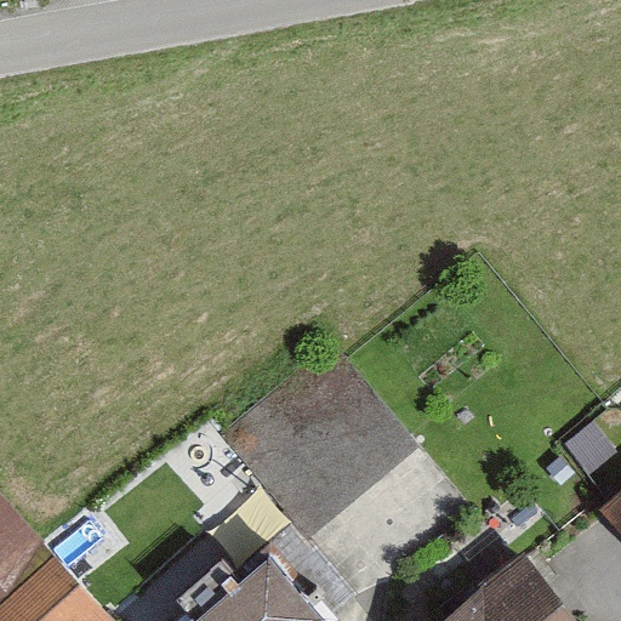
[(305,539),(422,443),(346,349),(228,444),(305,539)]
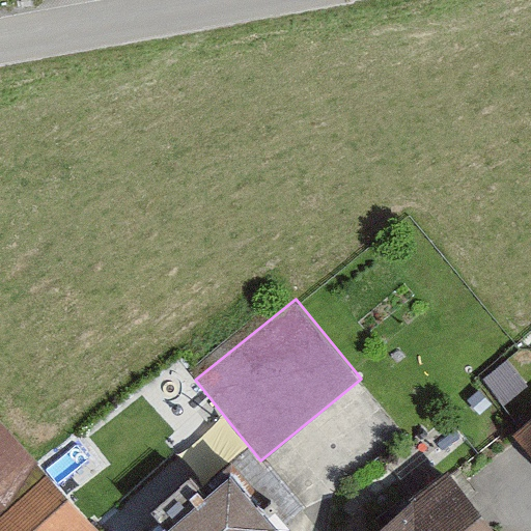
[(530,418),(516,431),(530,446),(530,418)]
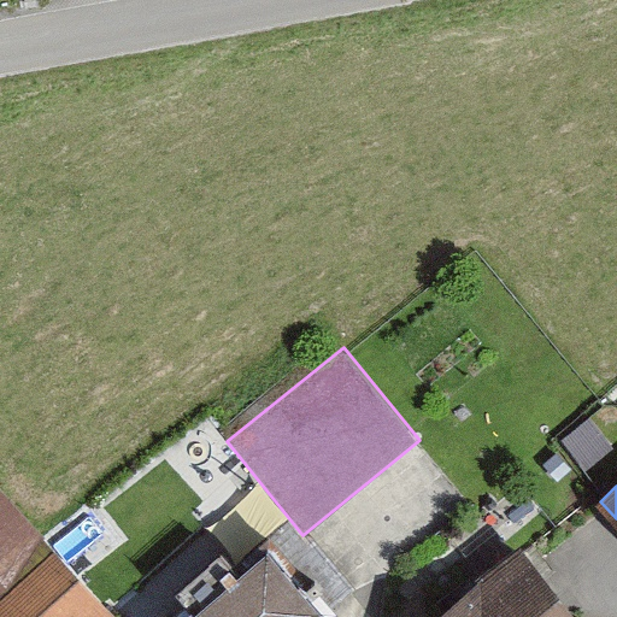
[(0,616),(113,616),(0,498),(0,616)]
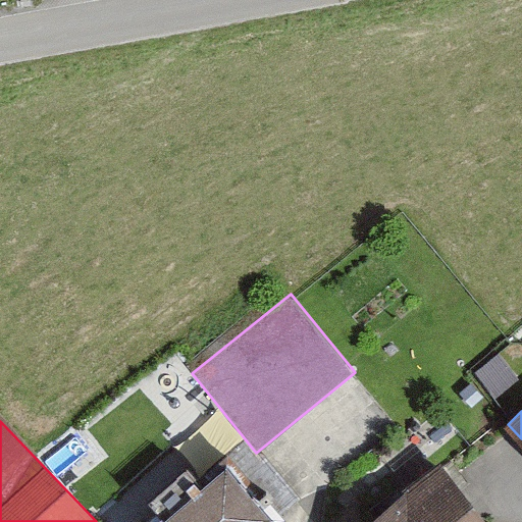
[(494,521),(440,454),(355,521),(494,521)]
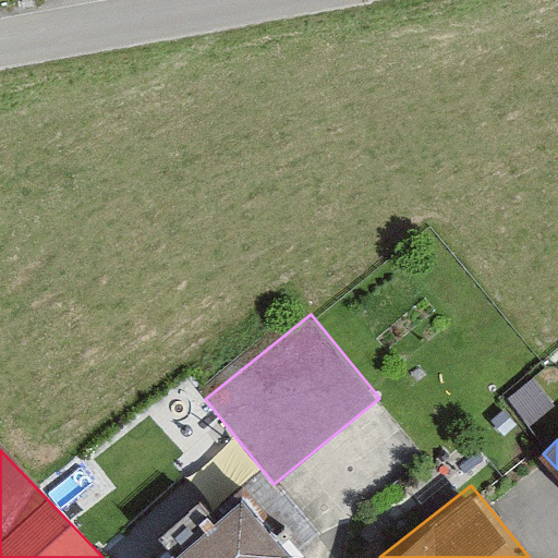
[(174,557),(308,557),(252,492),(174,557)]
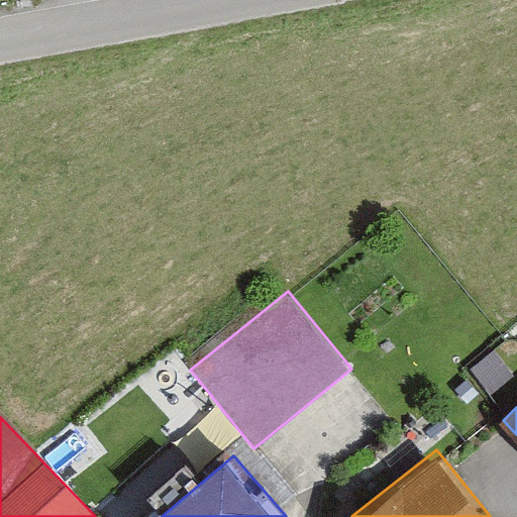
All buildings are outlined.
